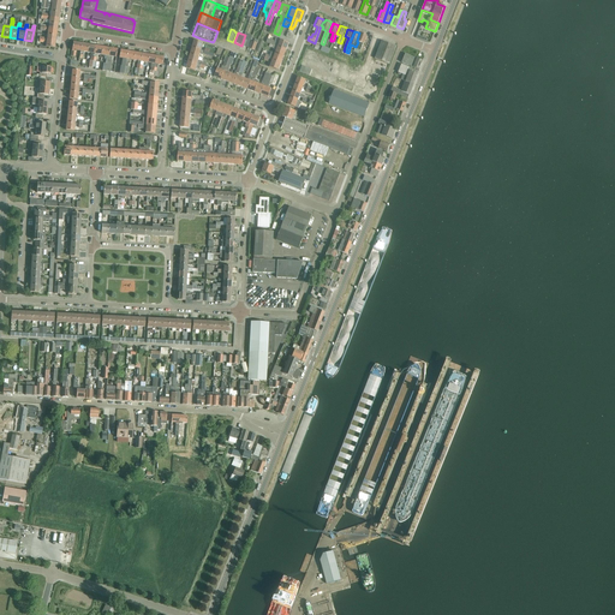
[(254,36),(245,33),(245,35),(242,46),(249,48),(251,42),(254,36)]
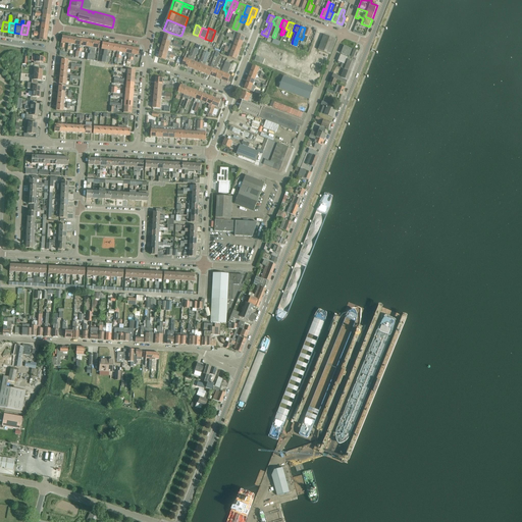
[(302,40),(302,41),(306,43),(308,38),(309,38),(312,31),(307,29),(304,36),(302,40)]
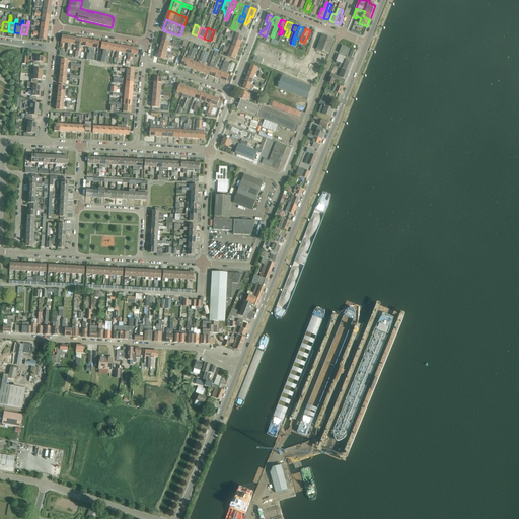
[(214,43),(212,48),(213,48),(220,30),(219,30),(217,33),(215,33),(214,35),(213,34),(210,42),(214,43)]
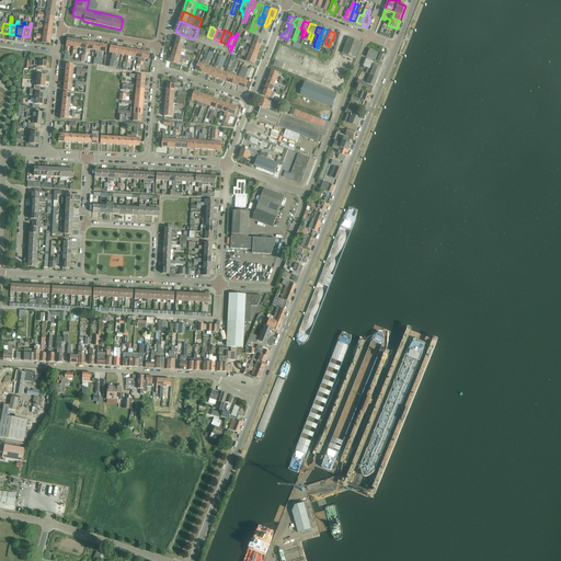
[(247,41),(253,43),(262,46),(264,39),(256,36),(255,39),(244,35),(243,38),(247,41)]
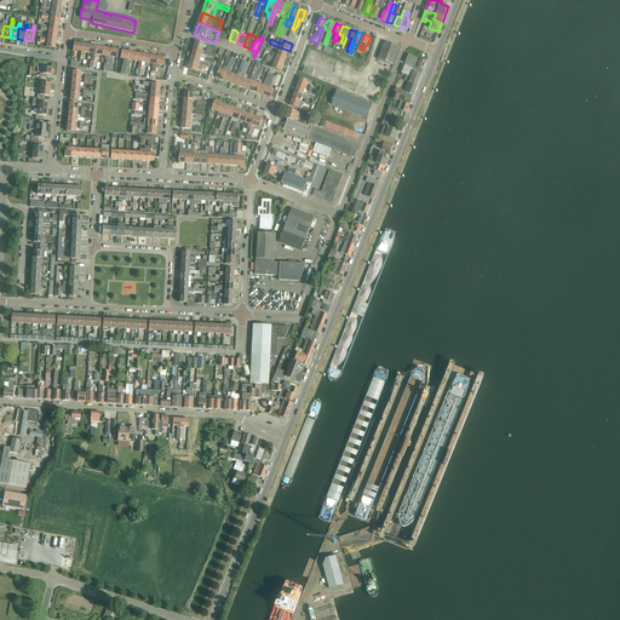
[(385,41),(378,59),(392,64),(400,47),(385,41)]
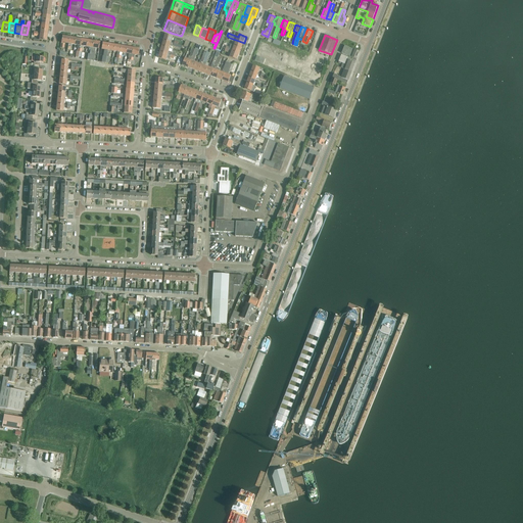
[(64,43),(68,44),(69,37),(62,36),(60,43),(60,49),(63,49),(64,44),(64,43)]
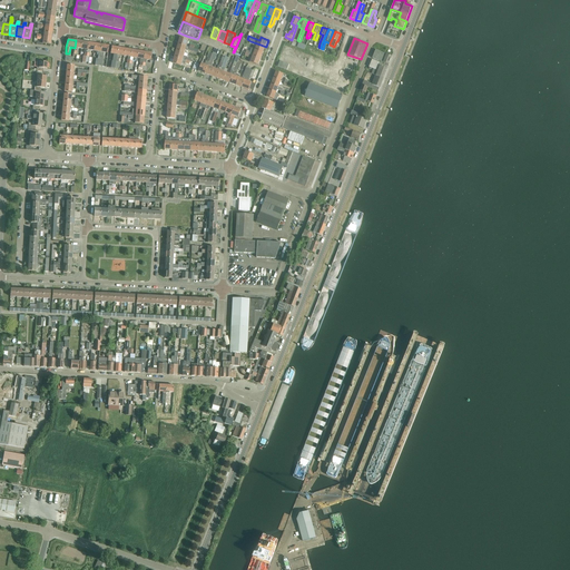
[(78,48),(81,49),(82,41),(76,40),(75,48),(74,55),(76,55),(76,51),(77,50),(78,48)]
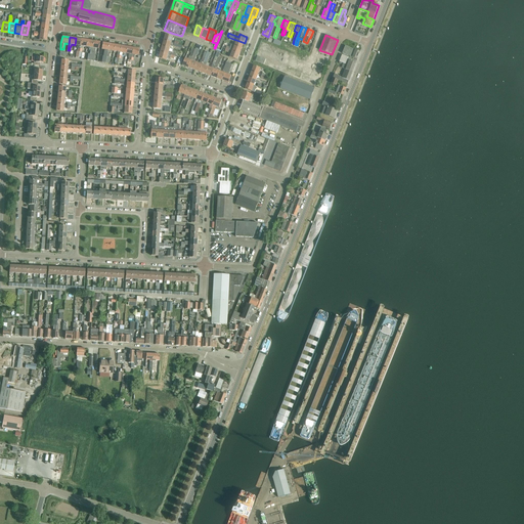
[(243,48),(245,43),(236,40),(230,38),(229,40),(232,41),(233,42),(235,43),(234,46),(243,48)]
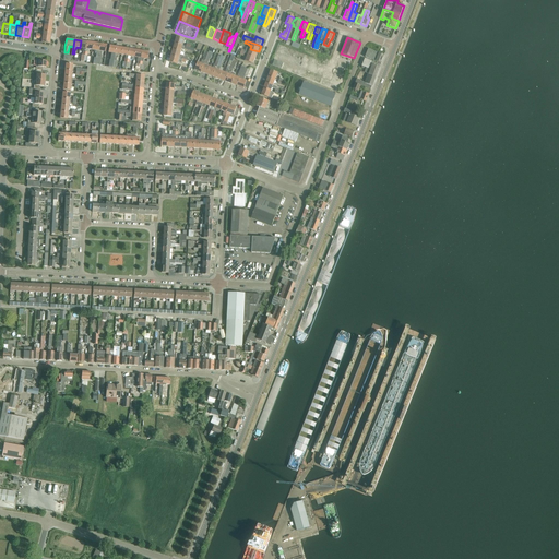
[(88,49),(93,50),(94,43),(87,42),(84,56),(84,61),(86,61),(88,49)]
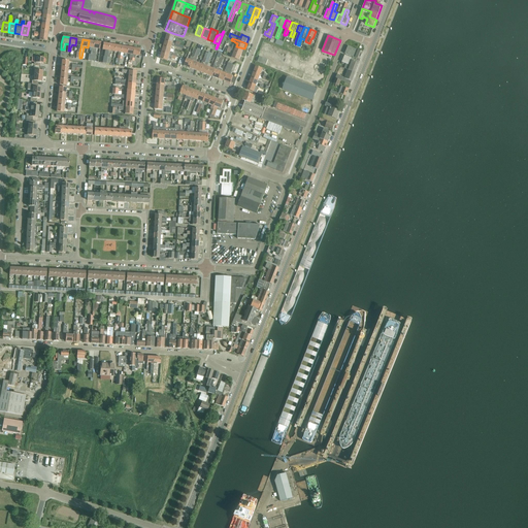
[(94,41),(91,61),(95,62),(96,56),(95,56),(97,50),(99,50),(101,42),(94,41)]
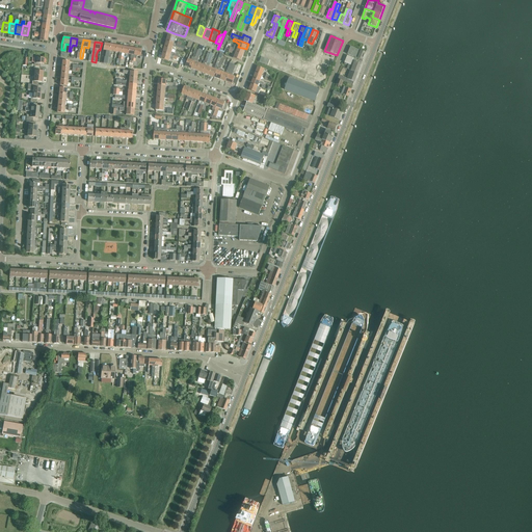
[(112,52),(115,53),(116,46),(110,45),(107,64),(110,64),(111,58),(110,58),(111,54),(112,55),(112,52)]
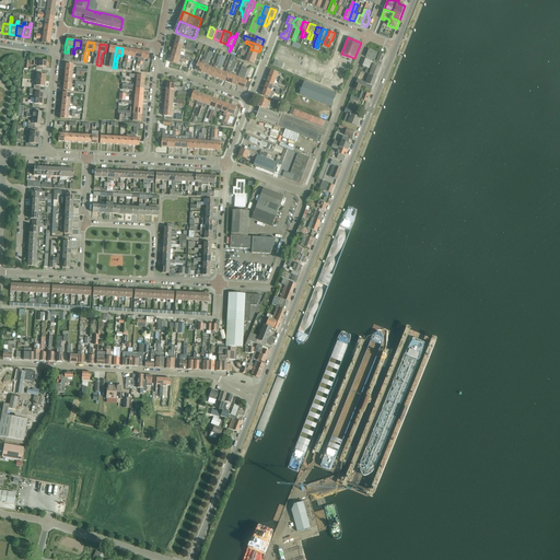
[(245,54),(248,55),(256,58),(259,51),(251,49),(247,47),(246,51),(243,50),(242,53),(245,54)]
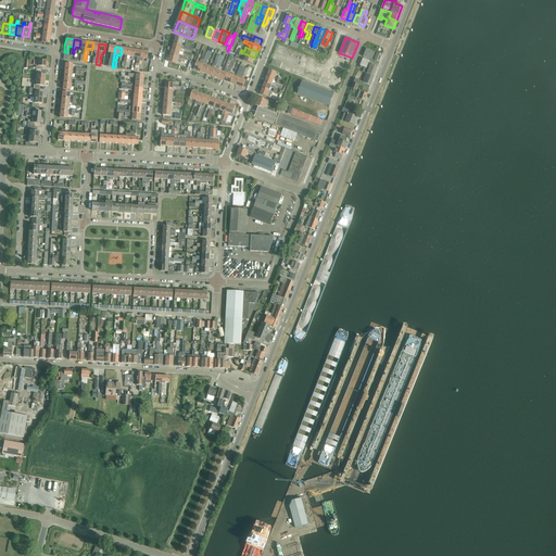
[(129,57),(134,58),(135,50),(128,49),(125,67),(128,68),(129,64),(128,63),(129,57)]
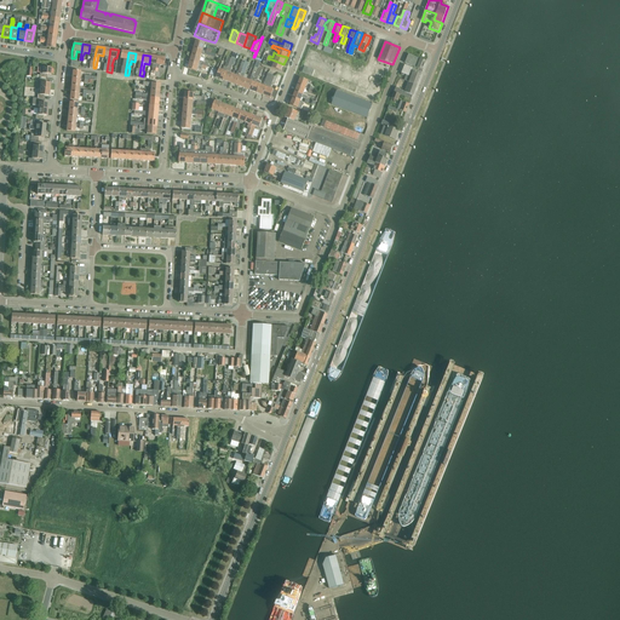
[(193,55),(190,62),(202,65),(207,67),(210,68),(210,64),(207,64),(204,63),(202,62),(200,61),(201,57),(193,55)]
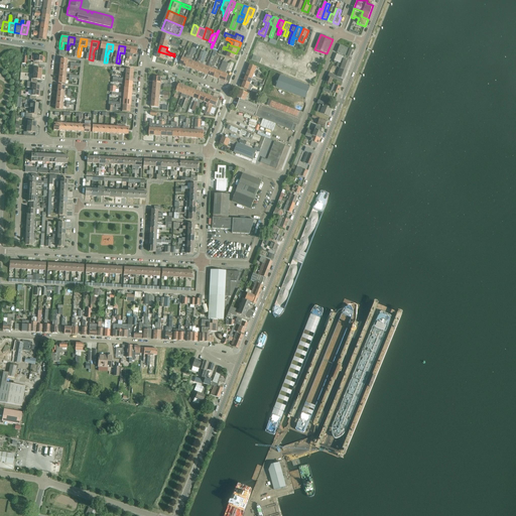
[(340,45),(338,52),(345,55),(352,58),(355,51),(348,48),(340,45)]
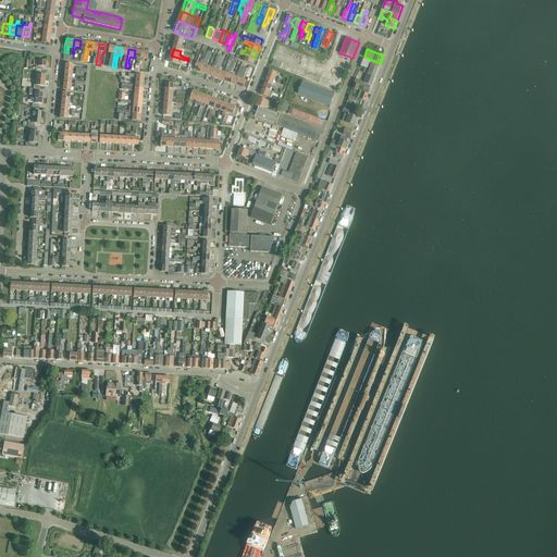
[(141,51),(138,69),(141,70),(143,65),(141,65),(143,59),(147,59),(148,52),(141,51)]
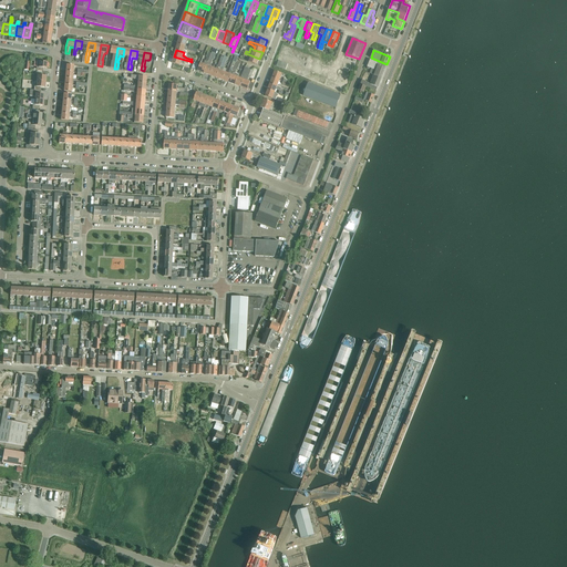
[(199,66),(198,71),(204,74),(207,66),(212,53),(208,52),(206,58),(207,58),(206,61),(204,64),(200,63),(199,66)]
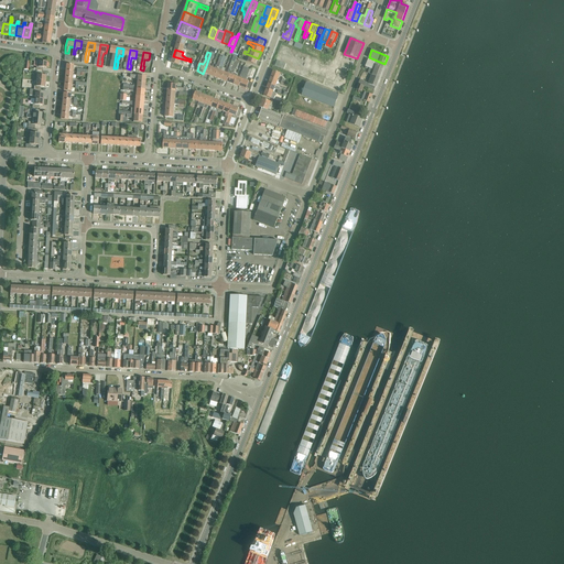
[(206,66),(203,74),(209,76),(213,67),(209,66),(210,63),(212,60),(213,60),(215,55),(210,53),(206,66)]
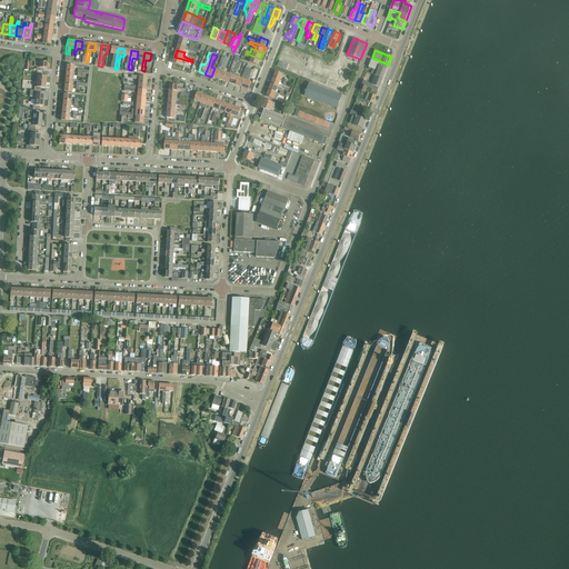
[(215,68),(211,77),(217,79),(221,67),(222,67),(226,57),(223,56),(219,67),(218,67),(217,69),(215,68)]
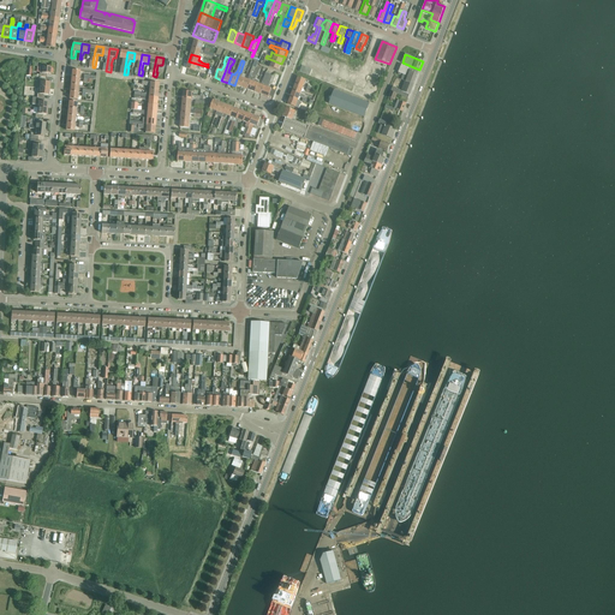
[(281,64),(273,60),(270,69),(270,67),(269,69),(279,72),(279,71),(281,64)]
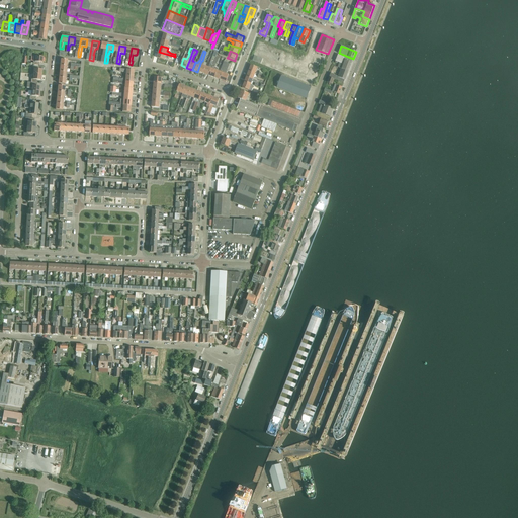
[(159,52),(157,58),(165,60),(165,58),(168,58),(169,57),(172,58),(173,56),(169,55),(159,52)]
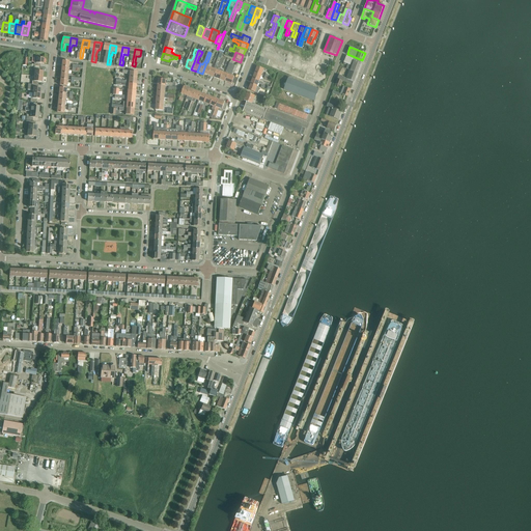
[(206,62),(202,74),(208,76),(212,68),(211,67),(212,64),(210,63),(210,62),(213,54),(211,53),(207,62),(206,62)]
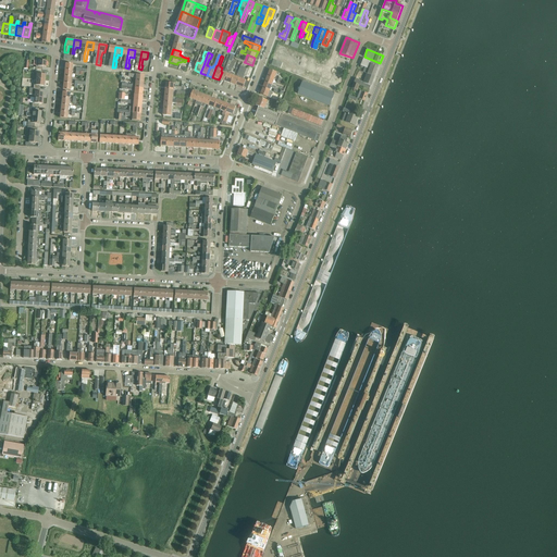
[(356,79),(354,83),(370,89),(379,67),(369,63),(370,61),(363,59),(361,66),(360,67),(362,69),(363,66),(366,67),(364,70),(367,71),(366,73),(367,74),(363,82),(356,79)]
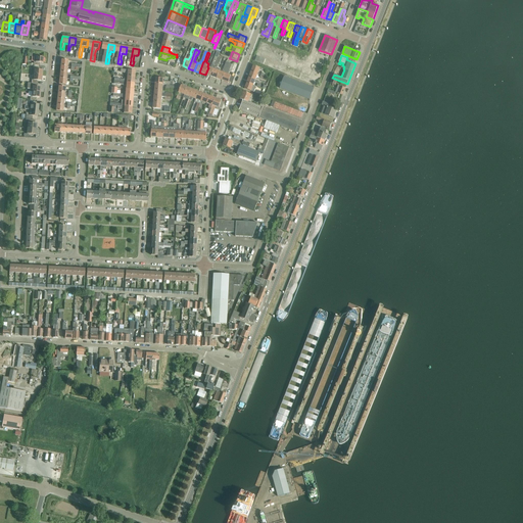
[(34,56),(34,61),(34,65),(40,66),(40,63),(43,63),(44,57),(38,57),(38,56),(35,56),(34,56)]
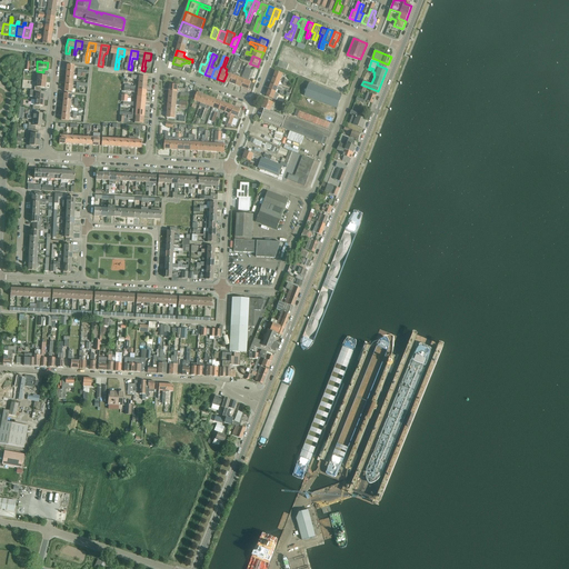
[(227,73),(223,81),(230,83),(236,67),(238,63),(237,63),(235,62),(233,67),(231,71),(230,71),(229,75),(227,73)]
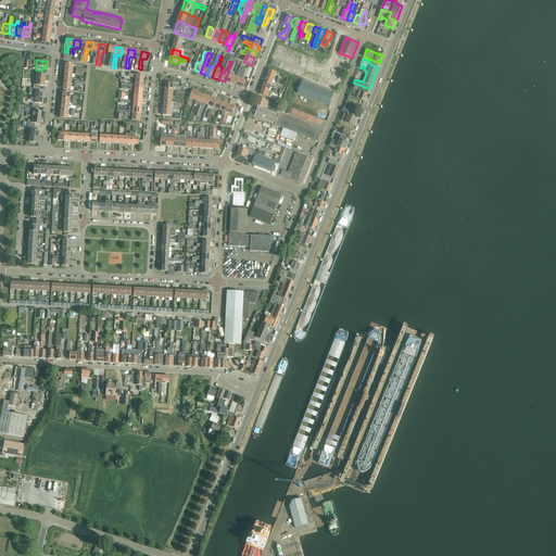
[(230,65),(225,81),(230,84),(234,76),(235,74),(231,73),(232,67),(234,68),(235,65),(235,63),(232,62),(230,65)]
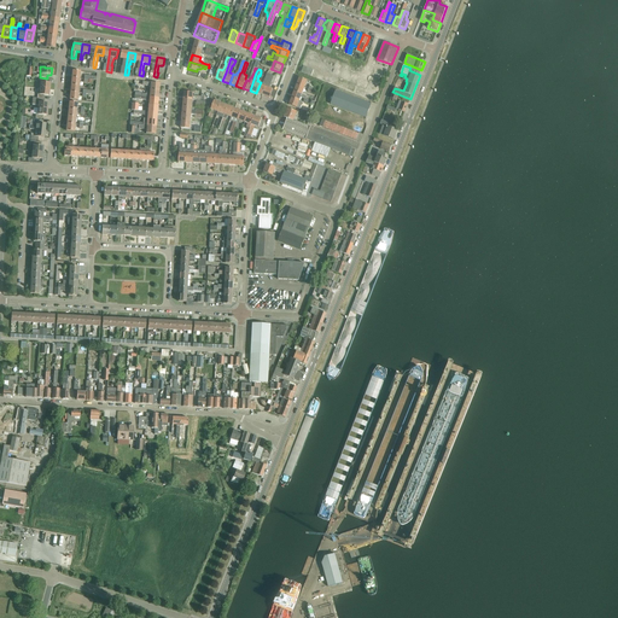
[(260,85),(256,93),(263,95),(270,75),(268,74),(267,74),(263,81),(262,86),(260,85)]
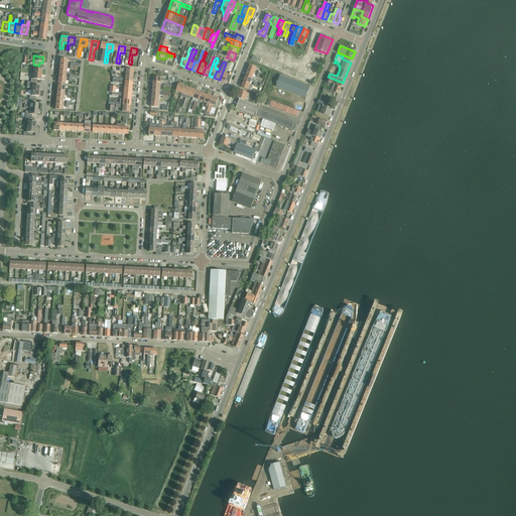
[(226,62),(220,80),(225,83),(228,75),(225,74),(229,63),(226,62)]
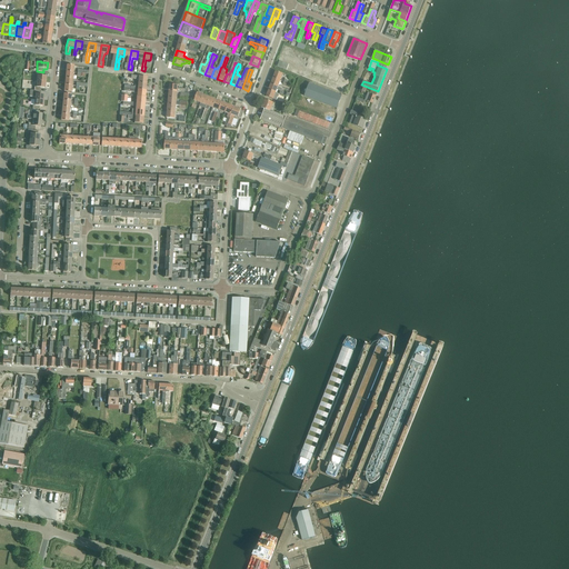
[(36,72),(36,81),(46,82),(46,77),(42,76),(43,73),(36,72)]
